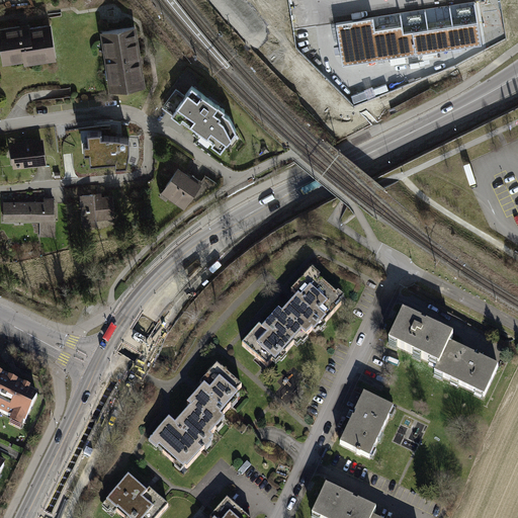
[(475,2),(337,23),(344,66),(482,45),(475,2)]
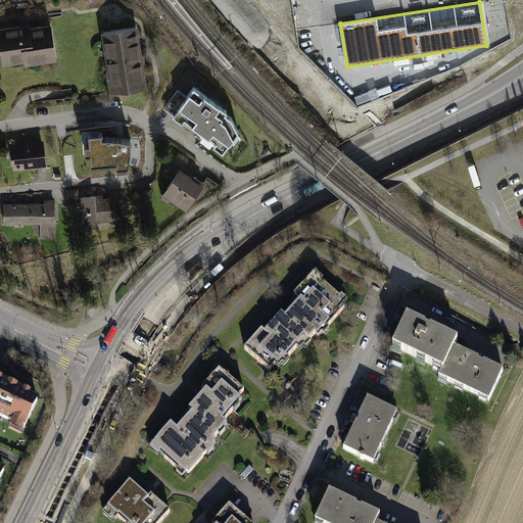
[(25,25),(0,28),(0,43),(4,64),(25,61),(26,65),(57,59),(51,25),(32,28),(31,24),(25,25)]
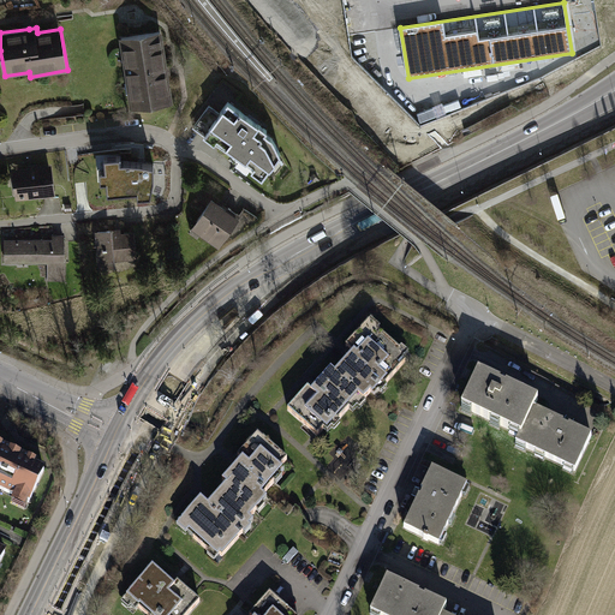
[(165,31),(119,39),(131,109),(175,102),(171,70),(165,31)]
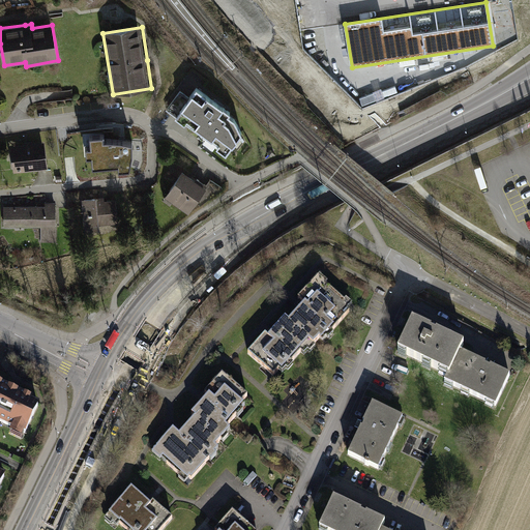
[(190,97),(176,118),(201,135),(204,133),(221,144),(217,148),(229,155),(243,134),(236,120),(231,116),(232,114),(218,104),(197,88),(190,97)]
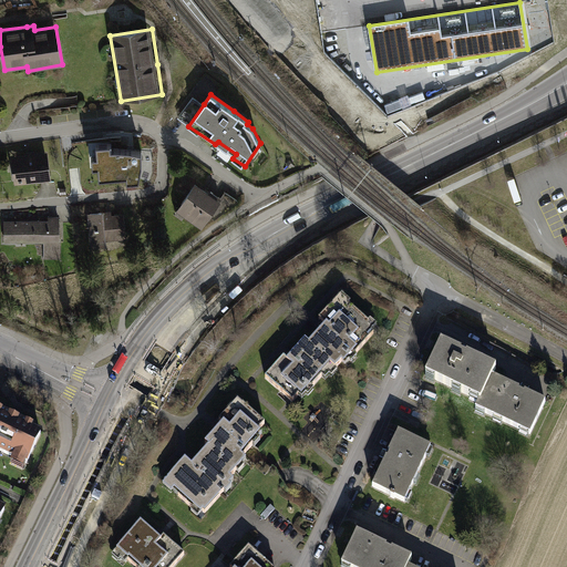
[(179,119),(188,126),(204,104),(196,98),(179,119)]
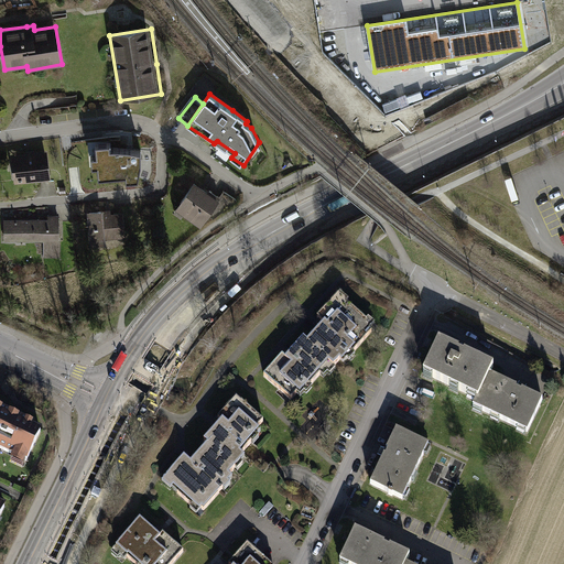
[(110,143),(96,144),(97,155),(91,155),(91,165),(98,164),(98,176),(127,173),(128,180),(138,179),(141,162),(141,152),(125,148),(110,148),(110,143)]
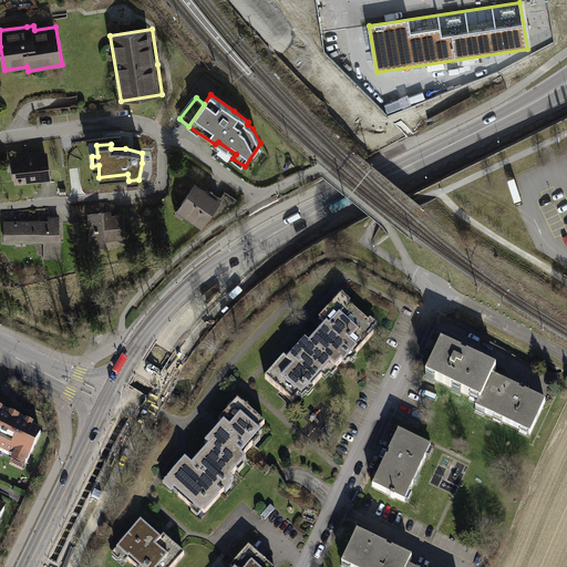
[(27,155),(11,156),(14,185),(50,181),(47,153),(35,154),(34,152),(26,153),(27,155)]
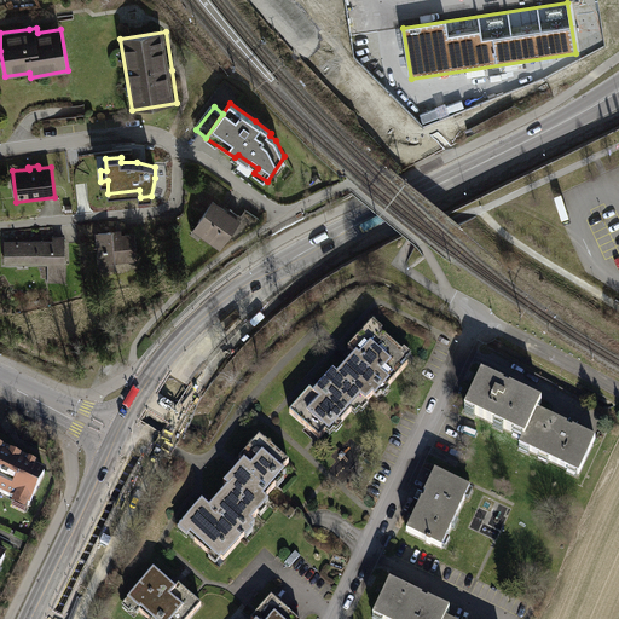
[(215,200),(194,231),(221,249),(243,219),(231,210),(215,200)]
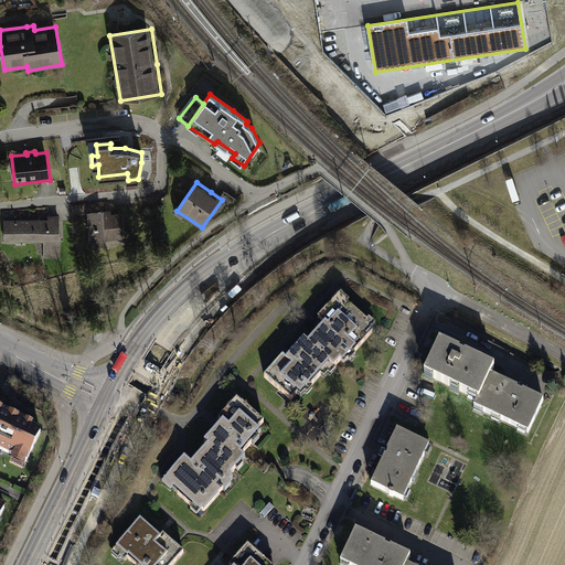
[(103,212),(88,213),(92,248),(107,247),(107,241),(127,238),(125,212),(113,214),(113,210),(103,211),(103,212)]
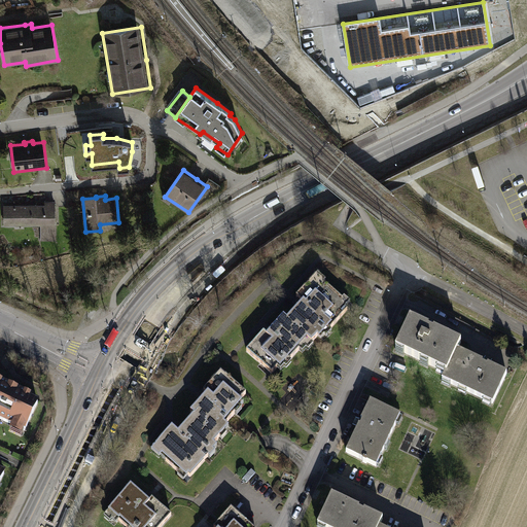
[(44,204),(4,205),(4,226),(40,225),(40,242),(57,242),(57,201),(44,201),(44,204)]
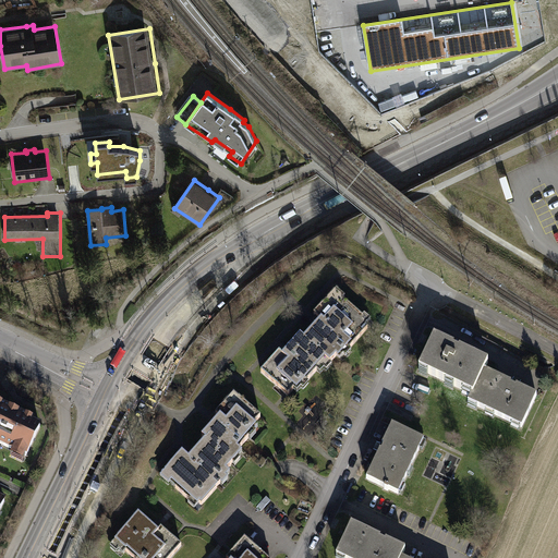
[(376,322),(338,288),(316,313),(326,322),(307,342),(303,338),(284,359),(278,352),(262,370),(290,396),(295,389),(299,391),(327,360),(336,367),(376,322)]
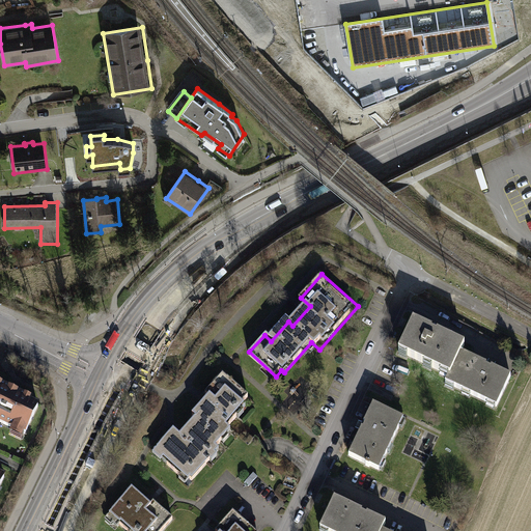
[(416,322),(400,355),(446,378),(443,385),(497,411),(511,380),(488,368),(465,357),(469,347),(436,331),(416,322)]
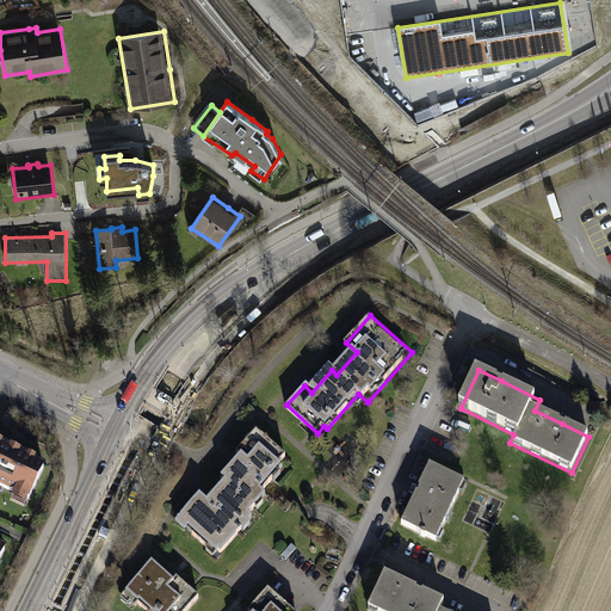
[(290,462),(258,432),(216,476),(224,485),(208,503),(201,497),(177,522),(186,531),(191,525),(221,553),(271,498),(264,491),(290,462)]
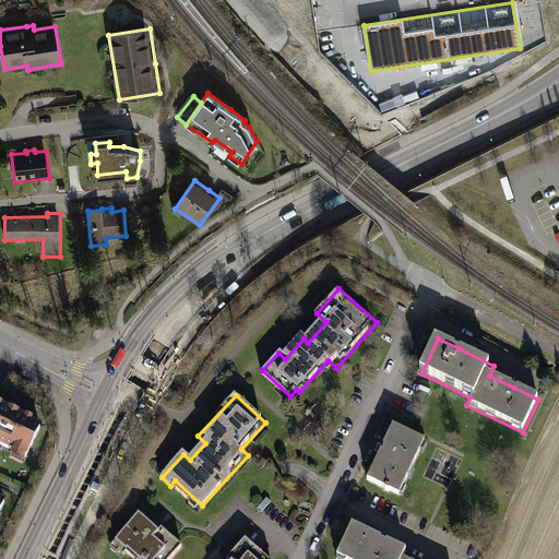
[(0,449),(13,455),(10,461),(23,467),(26,461),(27,461),(43,429),(34,425),(35,423),(13,412),(0,405),(0,449)]
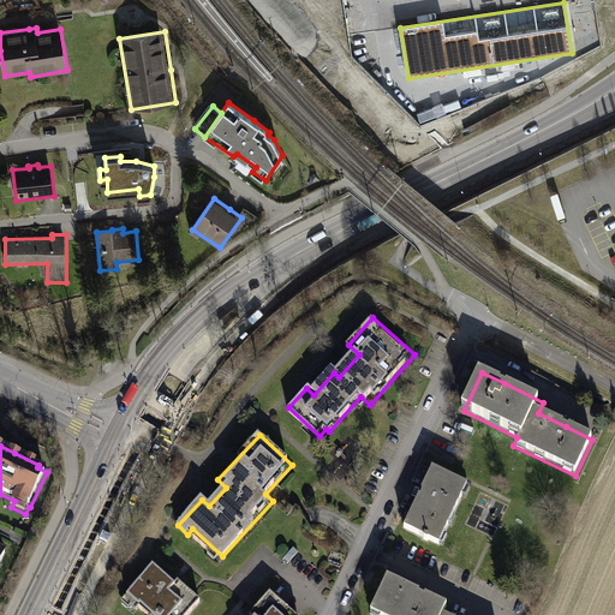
[(434,471),(405,529),(439,544),(467,488),(434,471)]
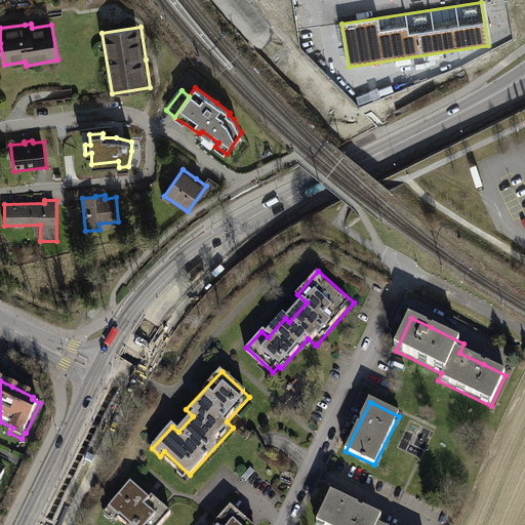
[(131,488),(107,515),(116,522),(120,518),(127,524),(164,524),(174,514),(156,496),(149,503),(131,488)]
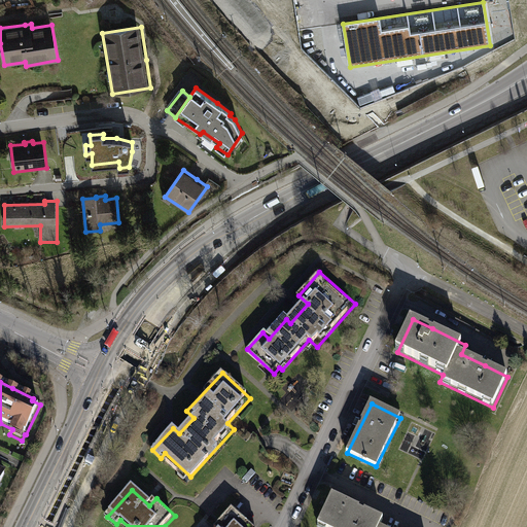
[(362,511),(331,496),(318,525),(322,526),(383,526),(381,526),(383,521),(362,511)]
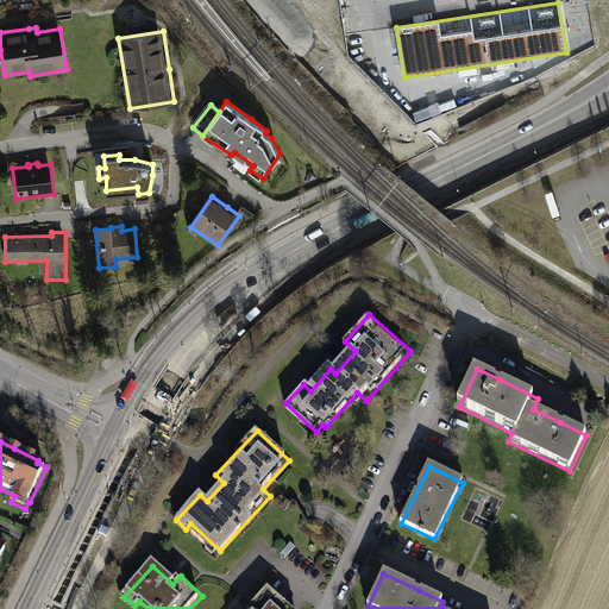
[(293,608),(269,588),(250,608),(293,608)]
